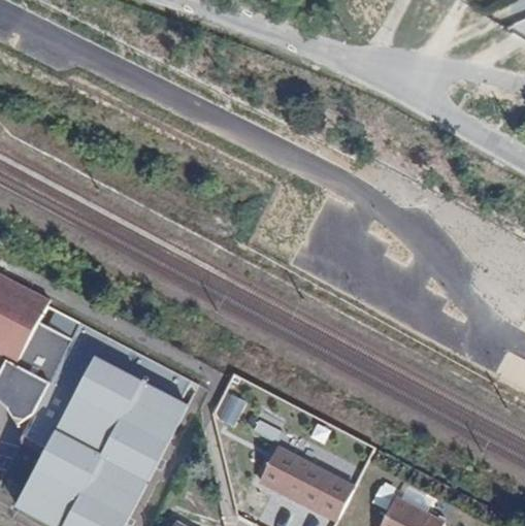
[(0,291),(10,278),(0,273),(0,291)]
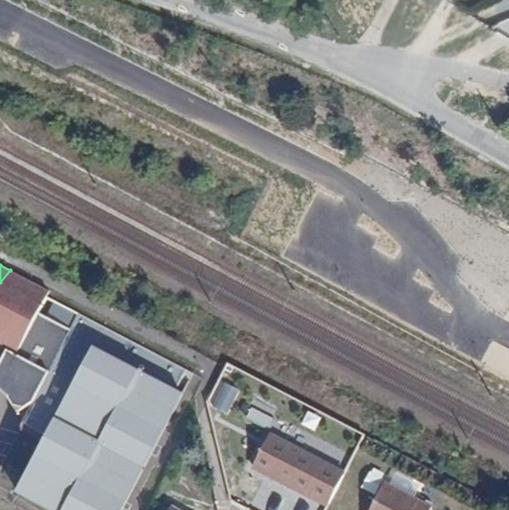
[(10,270),(0,282),(0,341),(4,343),(6,352),(0,363),(0,385),(9,390),(14,405),(30,400),(68,327),(36,311),(47,290),(10,270)]
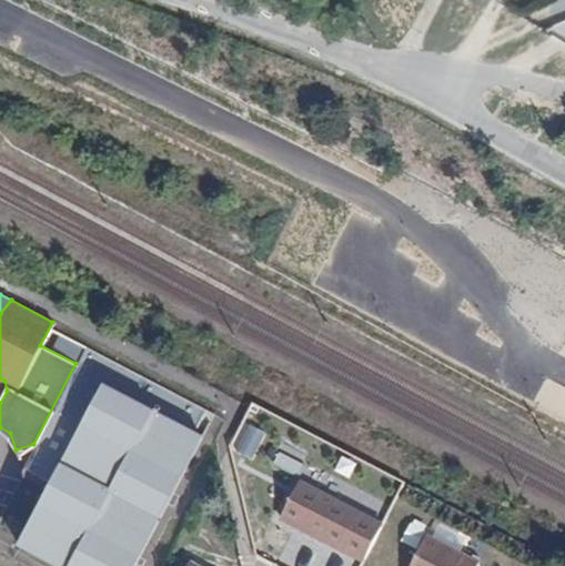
[(132,565),(202,435),(102,382),(14,545),(54,565),(132,565)]
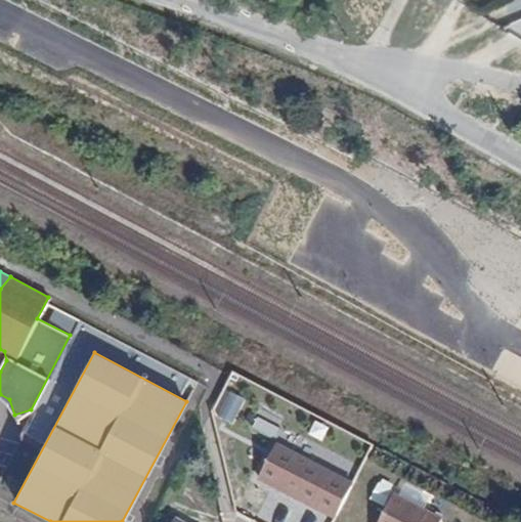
[(271,441),(254,473),(309,503),(326,470),(271,441)]
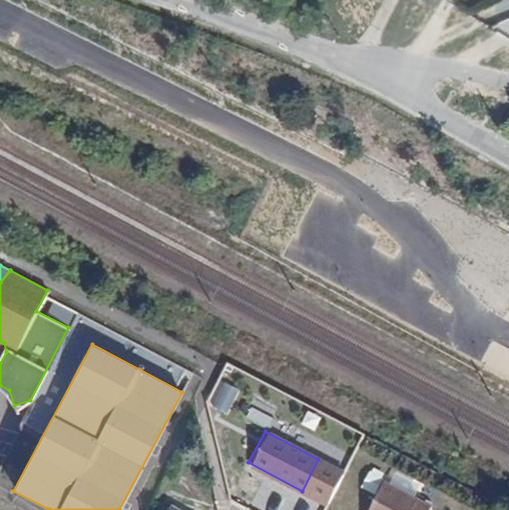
[(383,478),(366,509),(427,509),(431,504),(383,478)]
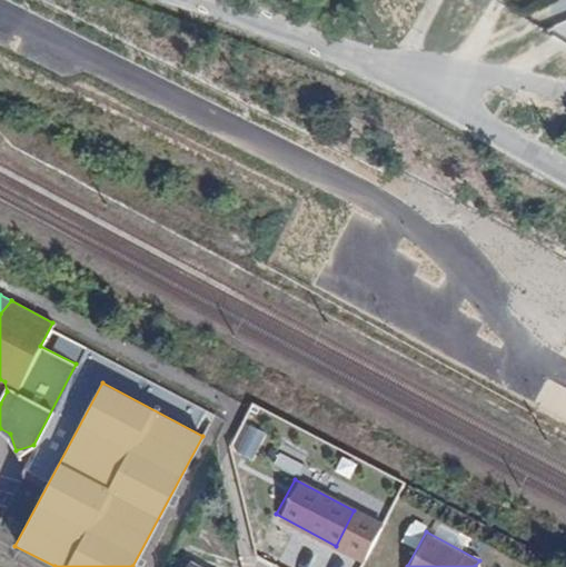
[(208,566),(189,556),(186,560),(198,566),(208,566)]
